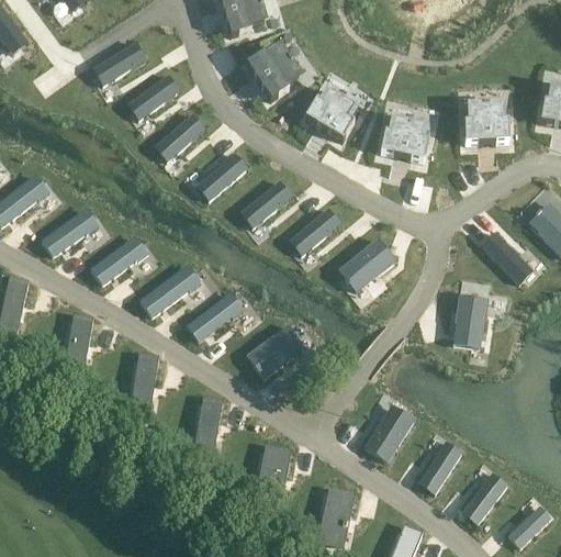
[(64,0),(73,12),(73,11),(71,10),(86,0),(87,1),(88,1),(87,0),(64,0)]
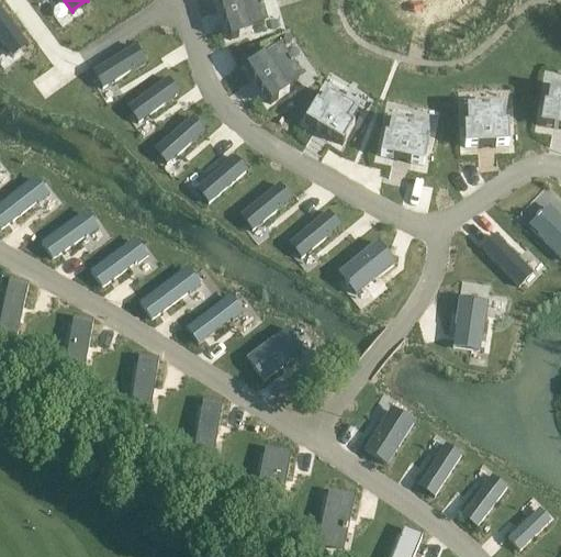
[(221,0),(223,8),(222,8),(223,11),(224,11),(226,20),(227,23),(231,36),(251,30),(250,25),(265,21),(260,8),(262,7),(261,1),(259,2),(258,0),(221,0)]
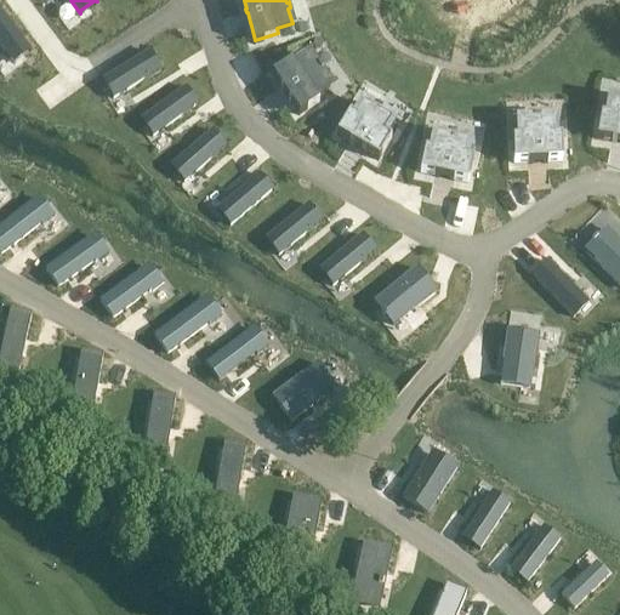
[(0,4),(0,39),(15,60),(16,58),(15,57),(29,45),(30,47),(32,46),(0,4)]
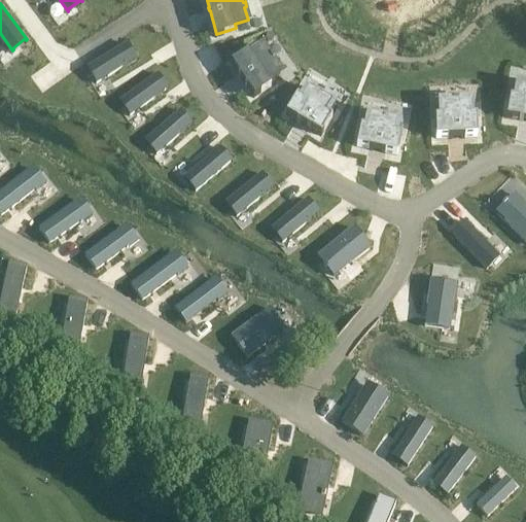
[(128,40),(88,65),(88,66),(90,65),(98,78),(96,79),(97,80),(137,56),(128,40)]
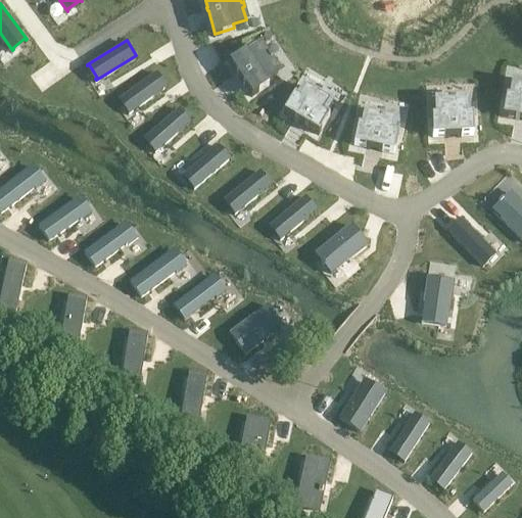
[(239,53),(230,59),(237,71),(238,73),(239,73),(243,80),(243,81),(245,83),(252,93),(270,82),(267,78),(278,71),(271,59),(273,58),(270,54),(268,55),(261,45),(249,52),(246,48),(239,53)]
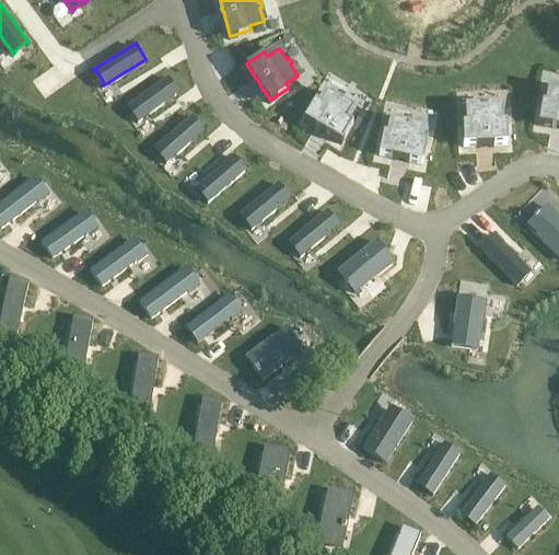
[(167,74),(127,104),(128,105),(129,104),(139,117),(138,118),(138,119),(178,90),(167,74)]
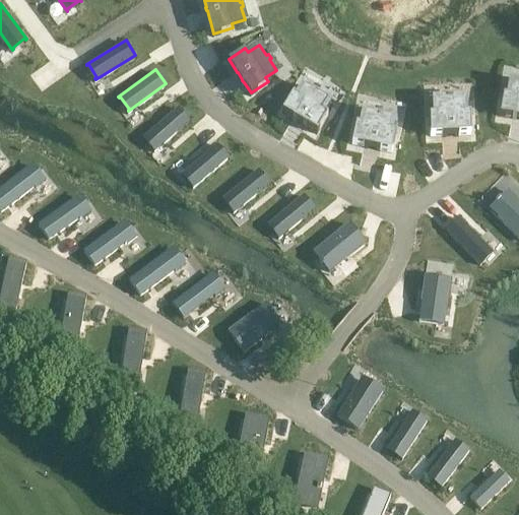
[(503,93),(500,113),(513,115),(513,116),(516,116),(516,114),(518,114),(518,81),(510,80),(508,94),(503,93)]
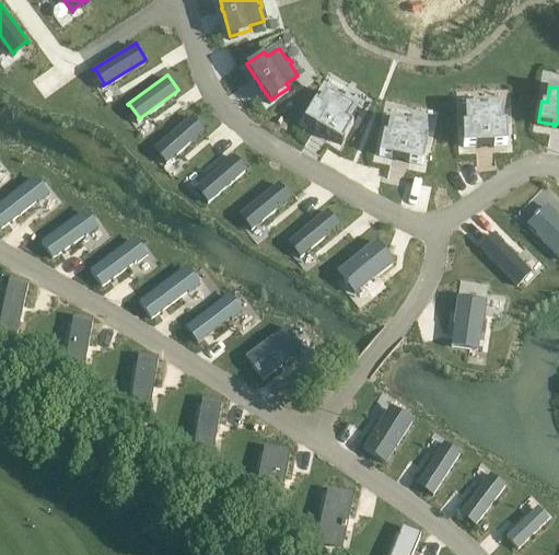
[(315,100),(304,118),(316,125),(316,126),(318,127),(319,125),(328,130),(327,133),(329,134),(341,141),(353,123),(348,119),(357,107),(345,100),(346,97),(341,95),(339,96),(327,90),(319,102),(315,100)]
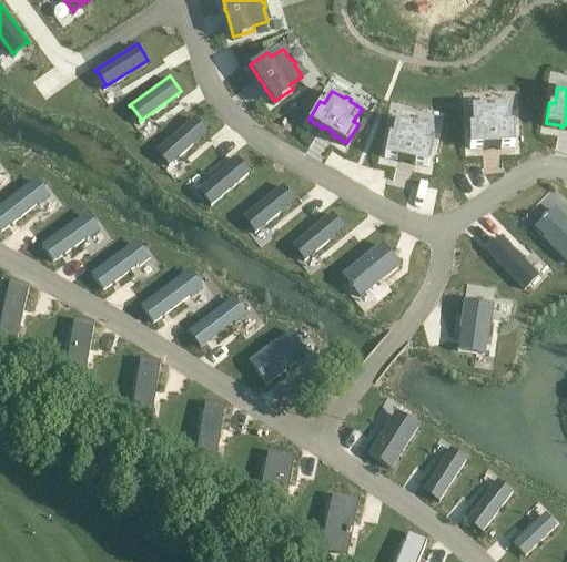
[(475,123),(469,123),(471,145),(485,145),(488,145),(488,142),(497,142),(497,144),(500,144),(515,143),(514,122),(508,122),(508,106),(494,108),(494,104),(488,105),(488,108),(474,108),(475,123)]
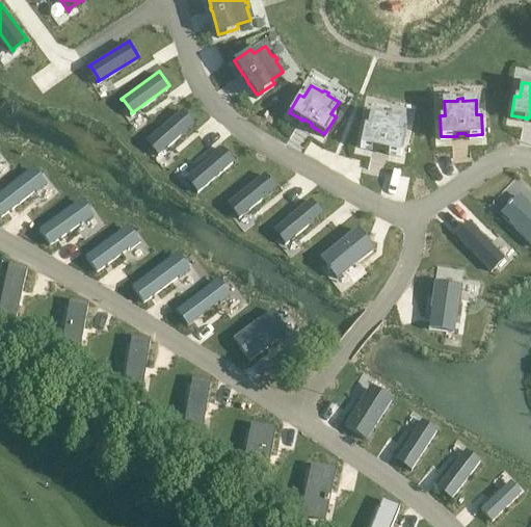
[(182,107),(147,139),(149,138),(159,151),(158,152),(158,153),(194,122),(182,107)]
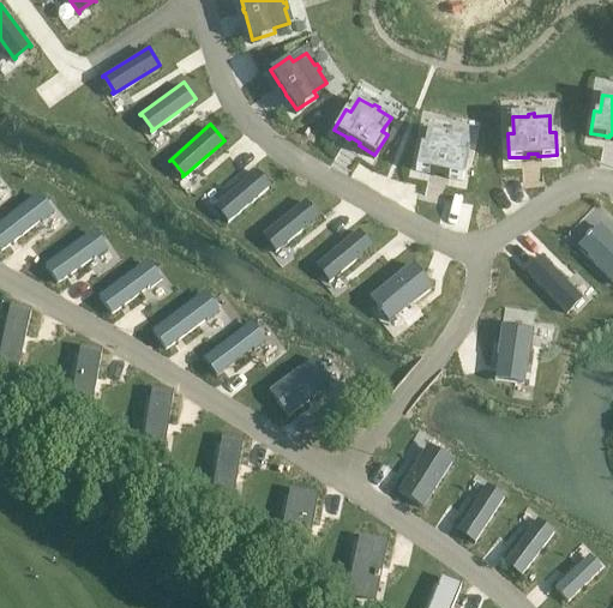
[(420,144),(416,167),(431,170),(434,172),(436,169),(445,170),(445,174),(449,174),(463,176),(468,154),(462,152),(466,136),(450,133),(451,131),(445,130),(445,132),(430,128),(426,145),(420,144)]
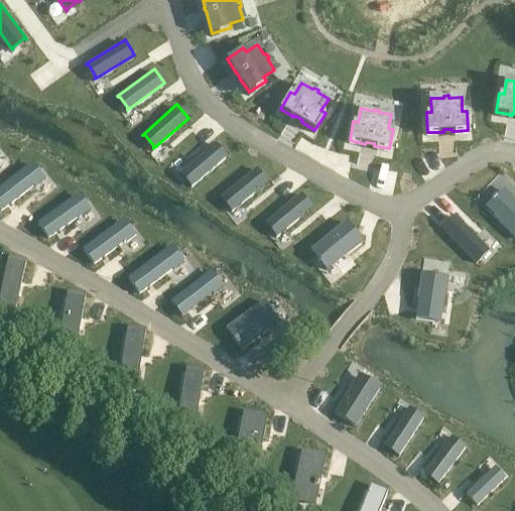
[(216,141),(180,170),(180,171),(182,170),(192,182),(191,183),(191,184),(227,154),(216,141)]
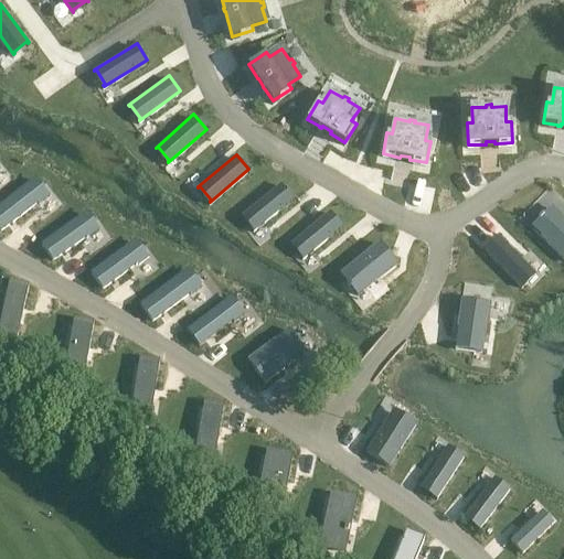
[(34,176),(0,203),(0,225),(1,227),(39,199),(40,201),(50,192),(42,182),(40,184),(34,176)]
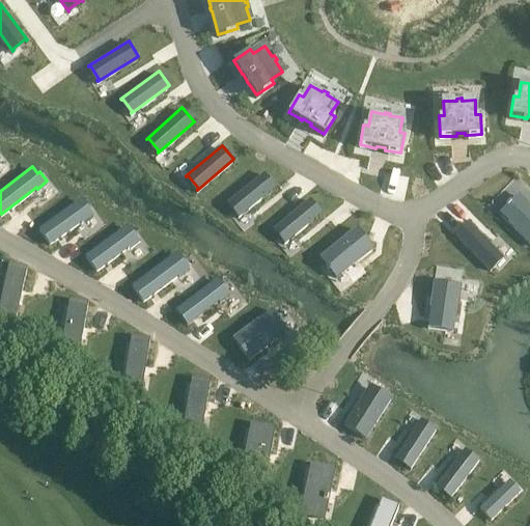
[(263,171),(227,201),(227,202),(229,200),(240,214),(238,215),(239,215),(275,185),(263,171)]
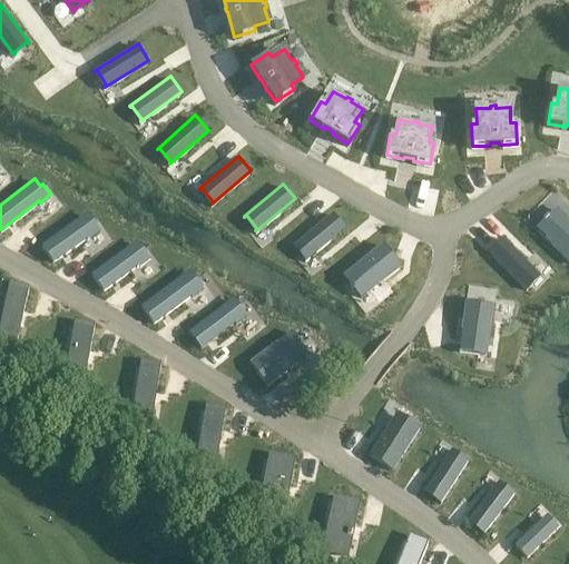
[(546,217),(537,226),(568,256),(568,217),(557,206),(549,214),(548,213),(545,216),(546,217)]
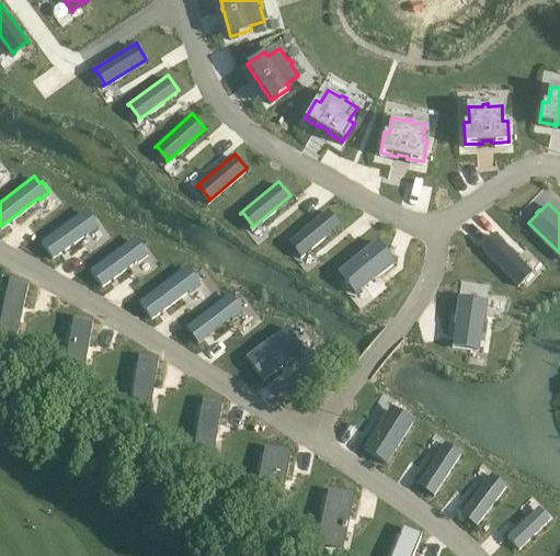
[(328,208),(288,240),(289,241),(290,240),(301,253),(300,254),(340,223),(328,208)]
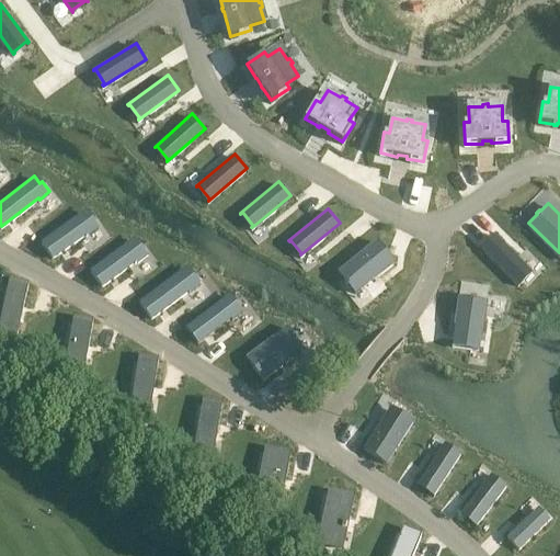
[(84,210),(42,240),(54,256),(88,230),(89,233),(99,225),(91,215),(90,216),(84,210)]
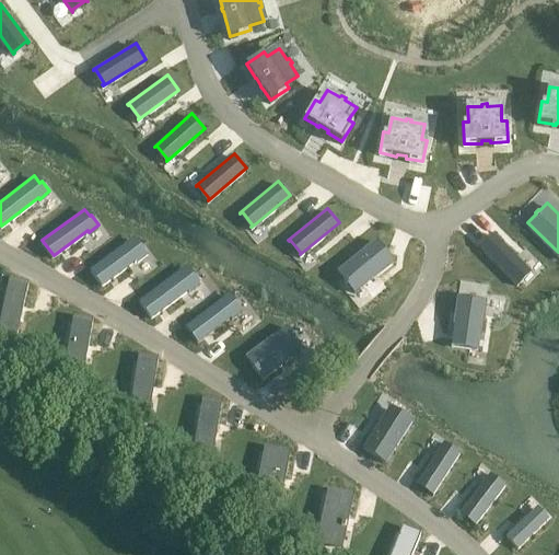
[(493,231),(480,245),(517,282),(531,268),(493,231)]
